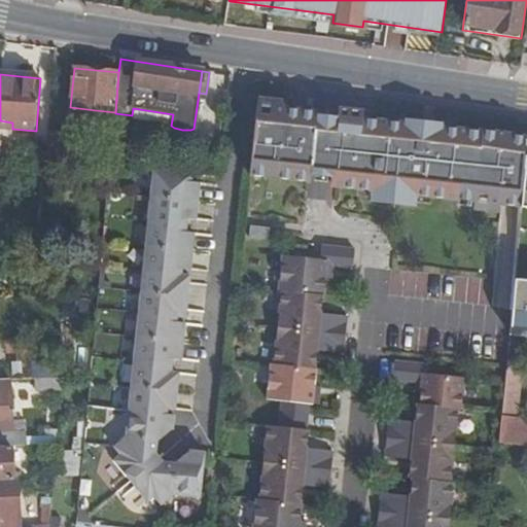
[(521,205),(526,139),(483,133),(482,135),(442,130),(443,127),(406,121),(406,125),(363,119),(363,112),(339,109),(338,117),(327,115),(317,114),(318,111),(287,107),(288,101),(257,97),(250,174),(310,180),(311,174),(321,175),(331,176),(330,184),(372,188),(371,199),(415,204),(416,194),(475,200),(473,207),(499,209),(500,202),(521,205)]
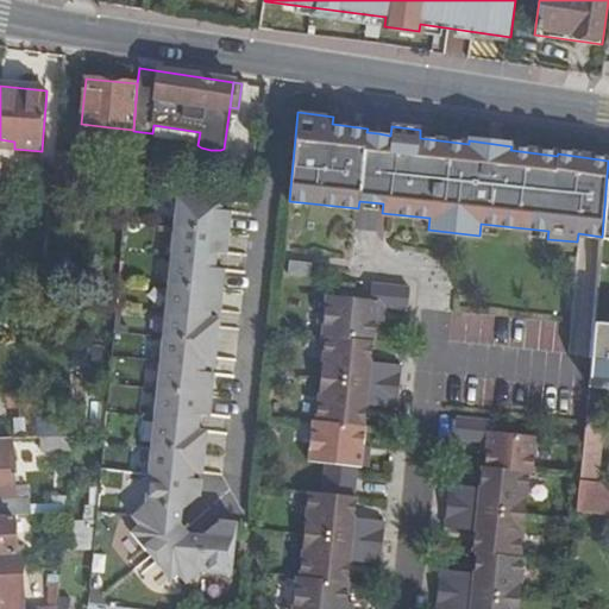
[(133,131),(133,130),(111,127),(108,149),(123,150),(131,151),(133,131)]
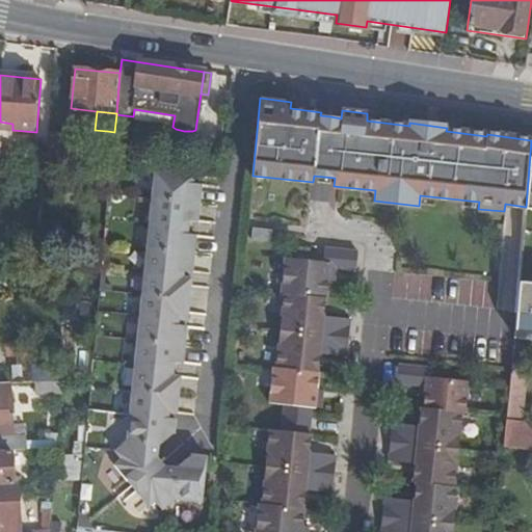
[(114,132),(107,131),(105,149),(112,150),(114,132)]
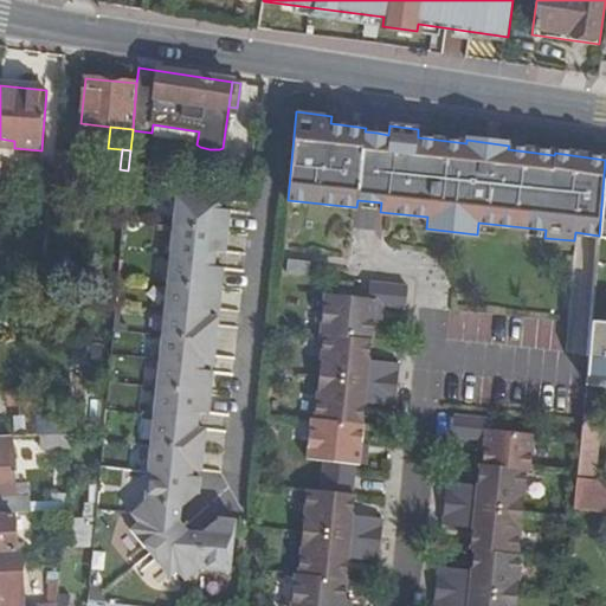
[(89,153),(56,150),(53,178),(86,180),(89,153)]
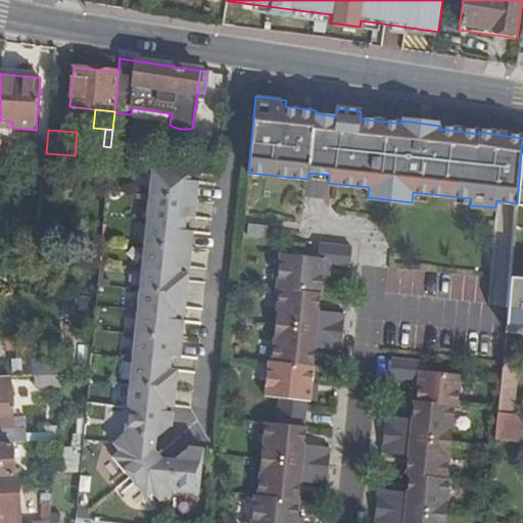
[(522,138),(517,203),(522,203),(522,276),(512,275),(507,331),(522,332),(522,138)]
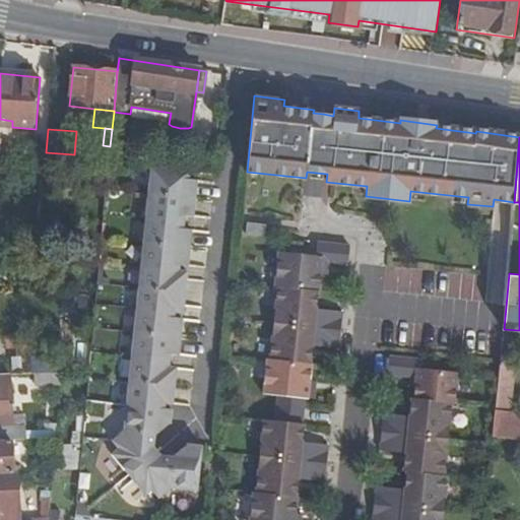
[(189,170),(151,167),(124,430),(112,441),(118,449),(112,454),(144,496),(151,490),(158,498),(171,488),(197,491),(202,446),(188,444),(187,446),(174,456),(160,455),(153,446),(155,435),(169,424),(171,424),(172,410),(165,409),(166,403),(173,404),(177,368),(169,367),(171,353),(179,354),(183,318),(174,317),(175,312),(183,313),(188,271),(179,270),(180,265),(188,266),(192,230),(184,229),(185,215),(193,216),(197,180),(188,179),(189,170)]
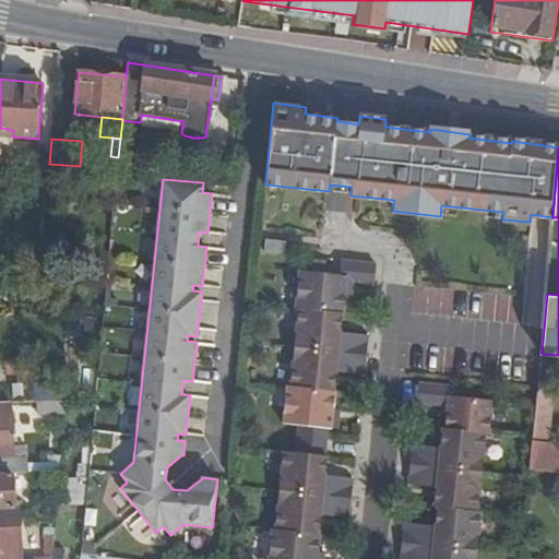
[(265,239),(264,251),(285,253),(286,241),(265,239)]
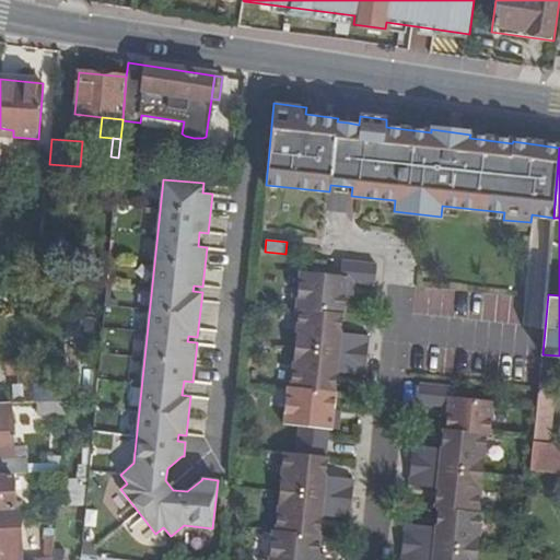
[(300,271),(296,308),(299,308),(343,314),(345,314),(346,295),(348,281),(354,282),(374,284),(375,282),(377,264),(372,264),(342,260),(340,276),(333,275),(312,272),(300,271)]
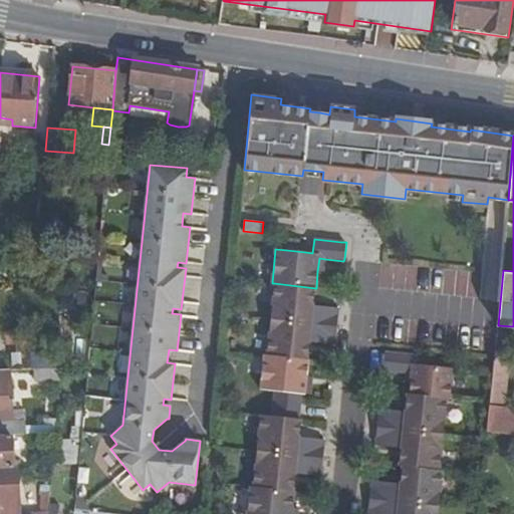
[(315,288),(274,283),(271,319),(337,326),(339,308),(313,305),(305,304),(307,288),(314,289),(315,288)]
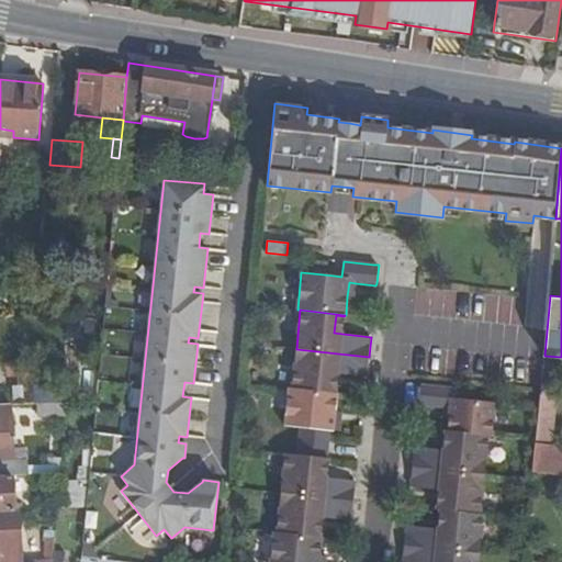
[(344,316),(336,315),(334,333),(343,334),(344,316)]
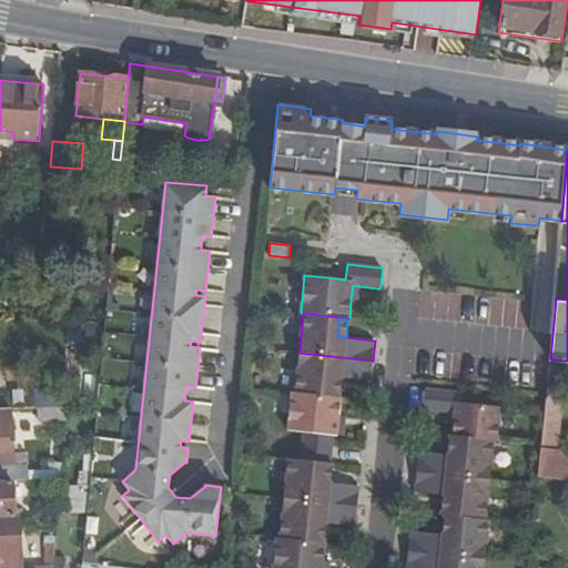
[(373,361),(300,353),(295,393),(340,397),(340,396),(332,395),(333,377),(342,378),(371,381),(373,361)]
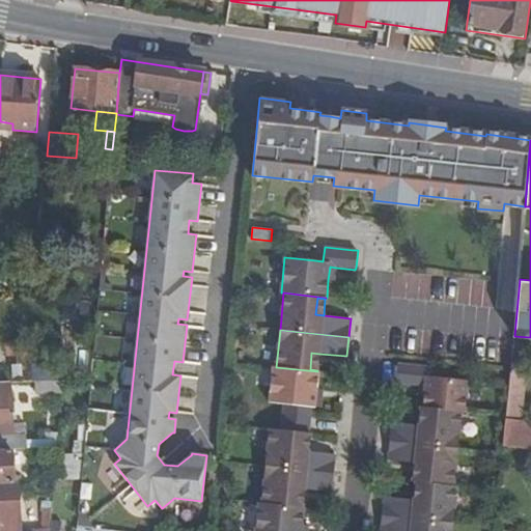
[(310,369),(317,370),(319,354),(311,353),(310,369)]
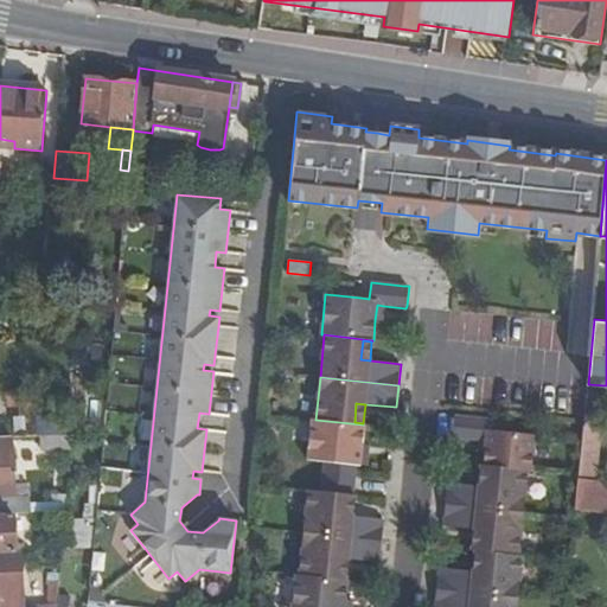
[(599,416),(585,414),(582,434),(596,435),(599,416)]
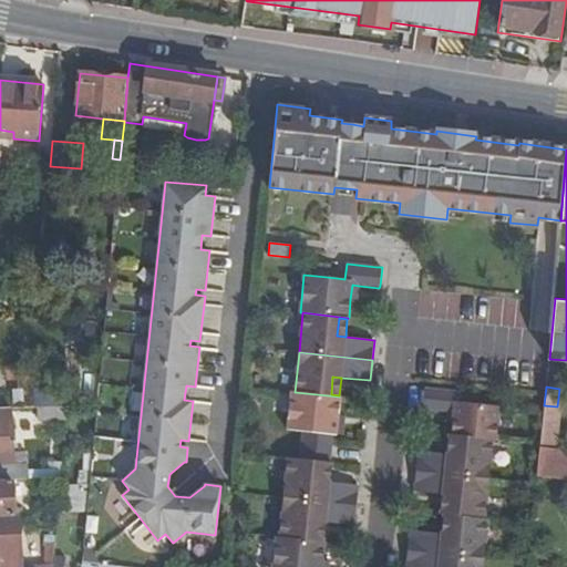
[(457,392),(425,389),(423,409),(447,412),(454,412),(453,422),(452,435),(494,440),(496,440),(500,406),(467,403),(456,402),(457,392)]
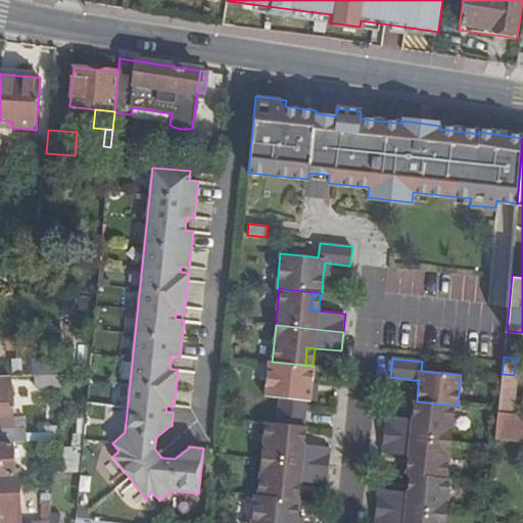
[(277,423),(304,426),(307,400),(311,400),(312,383),(314,366),(313,366),(272,362),(269,361),(266,395),(279,397),(277,423)]
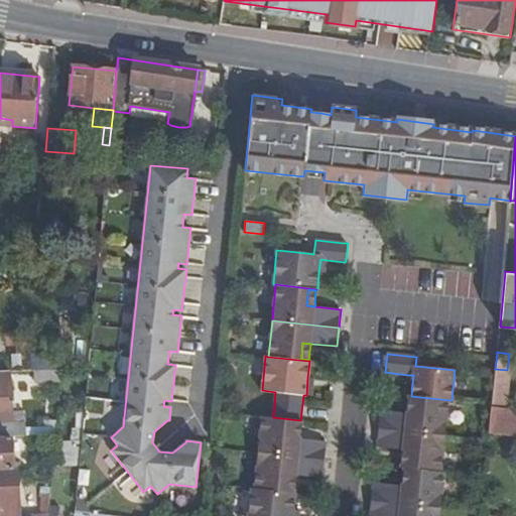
[(33,370),(34,382),(58,381),(58,369),(33,370)]
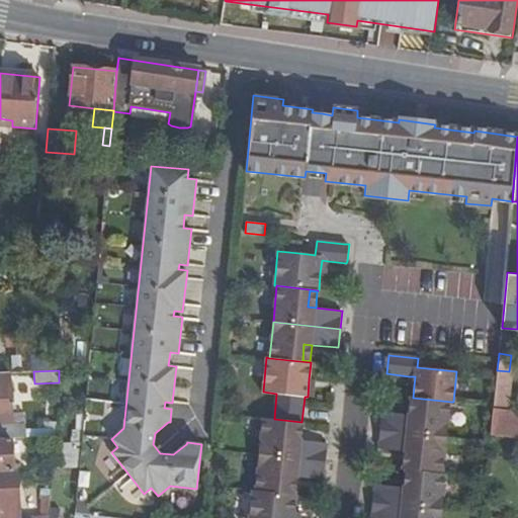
[(509,371),(497,370),(491,435),(517,438),(517,412),(505,411),(509,371)]
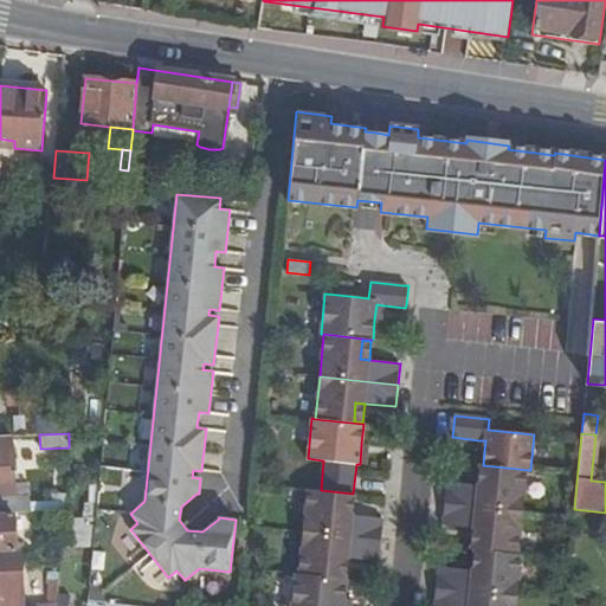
[(14,485),(11,437),(0,437),(0,513),(13,513),(28,513),(26,485),(14,485)]
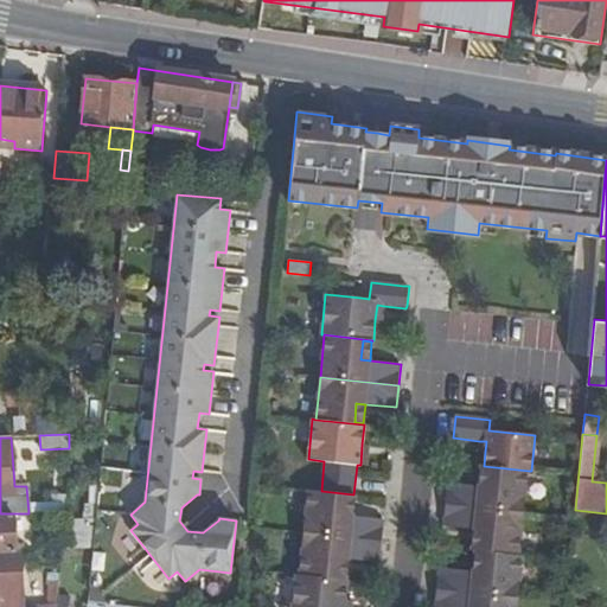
[(481,465),(480,466),(490,467),(487,487),(479,486),(448,483),(446,504),(524,512),(529,471),(484,466),(481,465)]
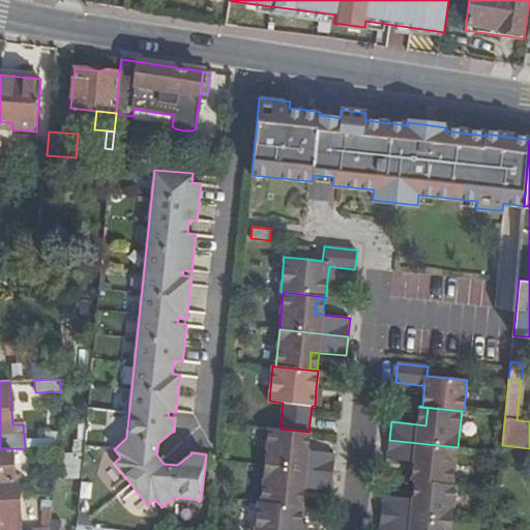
[(428,408),(419,407),(418,424),(425,425),(428,408)]
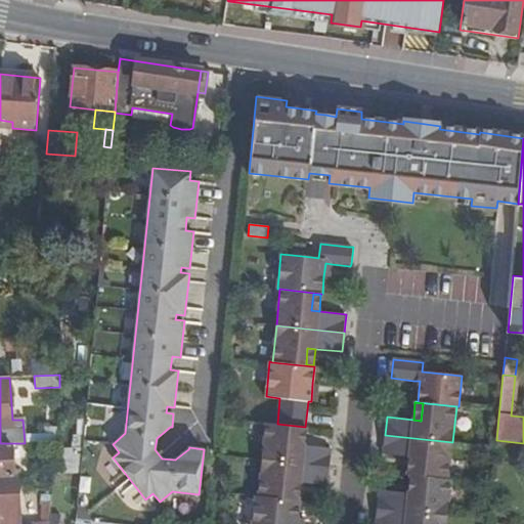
[(299,428),(307,429),(307,428),(305,427),(277,424),(265,423),(262,460),(330,467),(332,448),(305,445),(297,444),(299,428)]
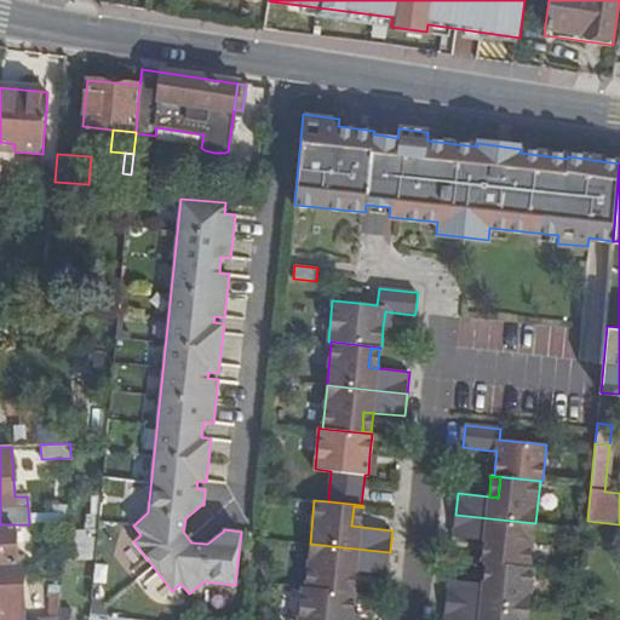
[(354,506),(351,526),(361,527),(363,507),(354,506)]
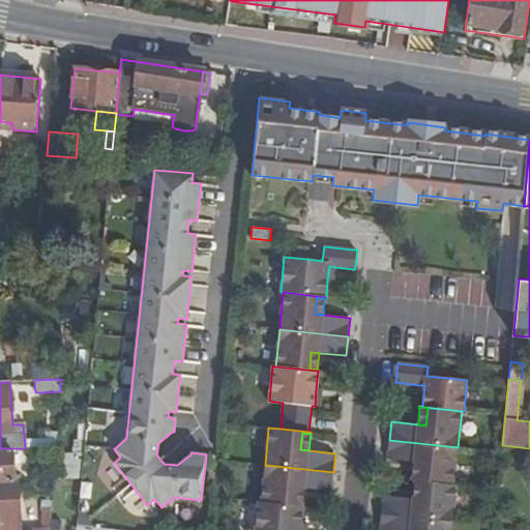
[(420,480),(412,479),(412,480),(415,480),(453,484),(458,447),(389,440),(387,460),(414,462),(421,463),(420,480)]
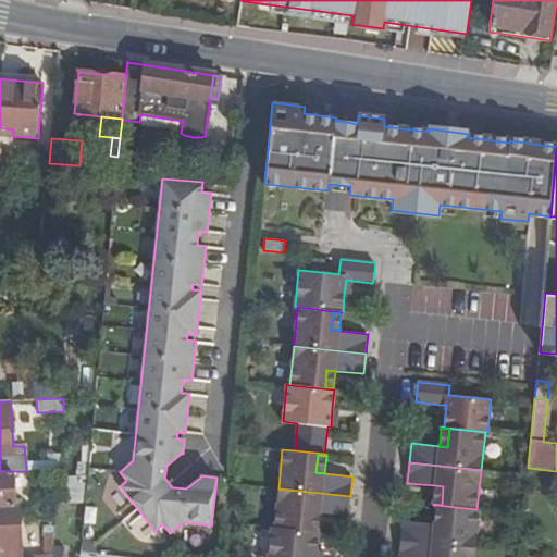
[(0,471),(0,507),(21,506),(21,499),(13,499),(12,471),(0,471)]
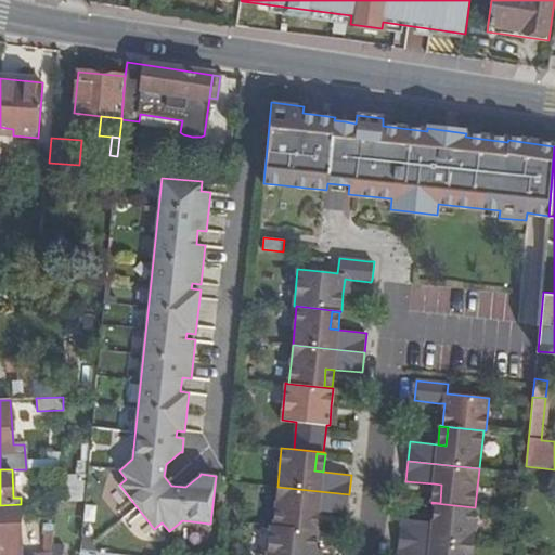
[(76,474),(77,482),(87,482),(87,474),(76,474)]
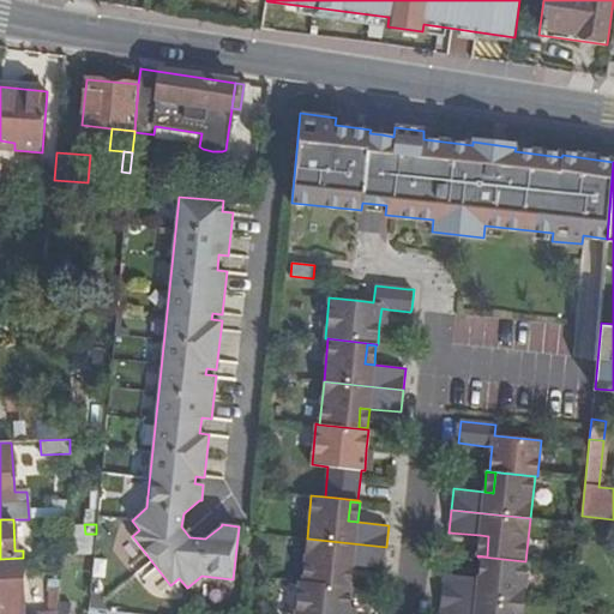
[(74,555),(94,554),(96,534),(85,534),(76,535),(74,555)]
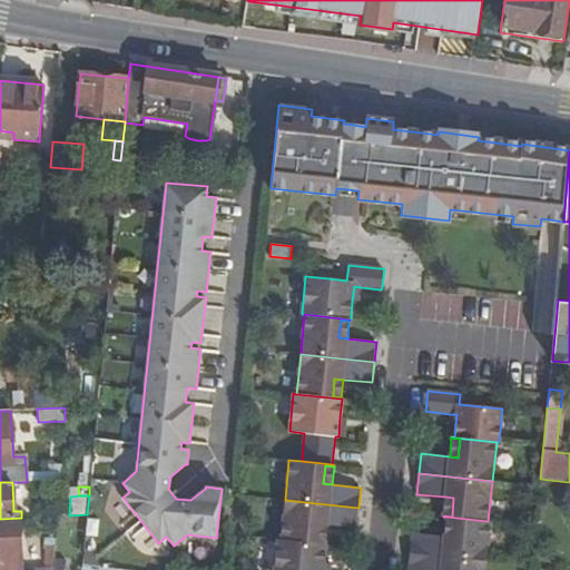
[(445,497),(443,516),(452,517),(453,498),(445,497)]
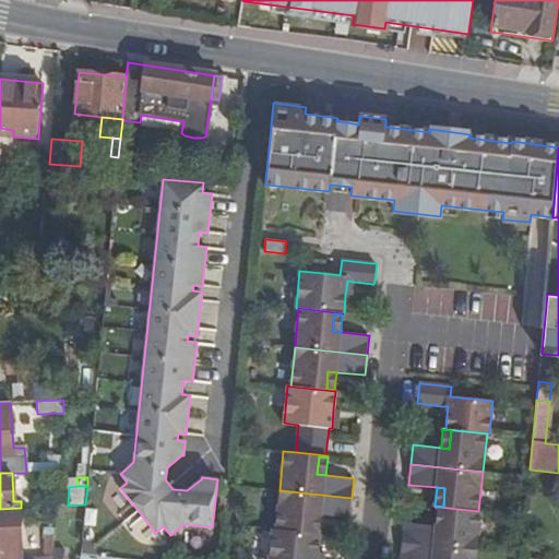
[(275,530),(319,534),(319,533),(311,532),(312,514),(321,515),(349,518),(352,498),(280,490),(275,530)]
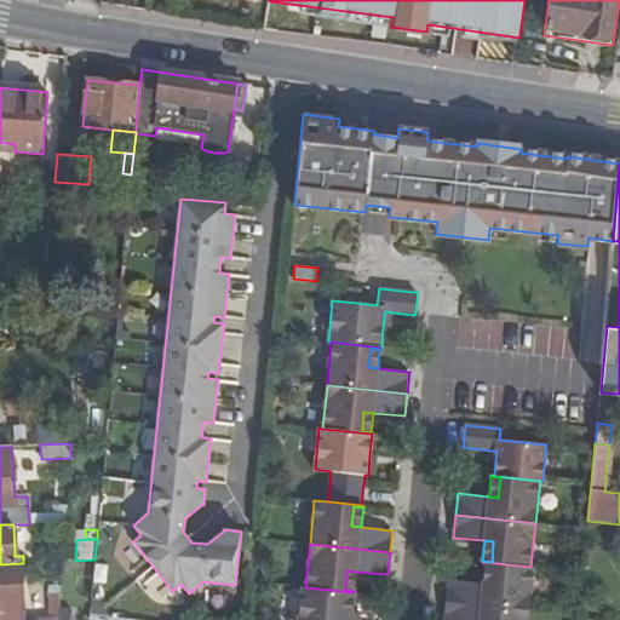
[(486,562),(486,563),(495,564),(493,584),(483,584),(448,580),(446,602),(529,610),(533,567),(530,567),(486,562)]
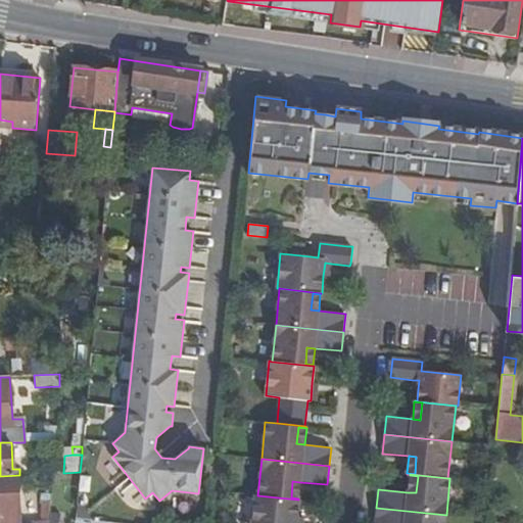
[(418,476),(410,475),(408,492),(416,492),(418,476)]
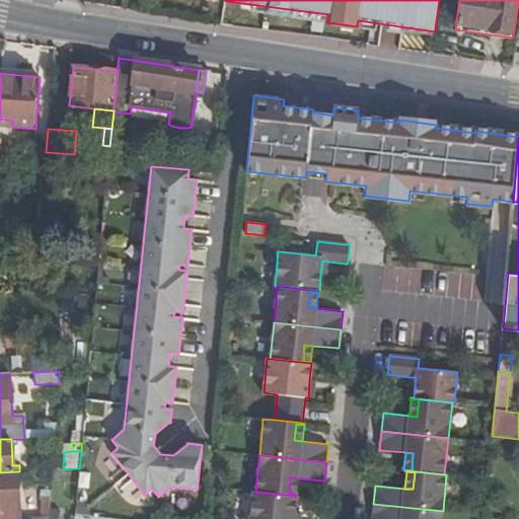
[(19,518),(17,472),(0,473),(0,518),(19,518)]
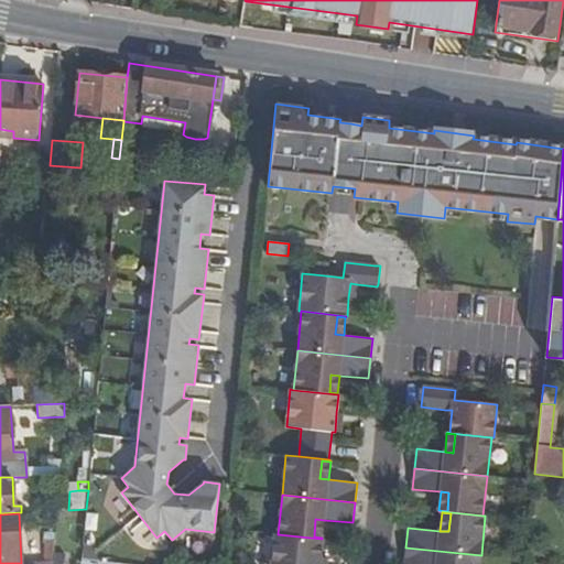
[(324,520),(315,519),(314,537),(322,538),(324,520)]
